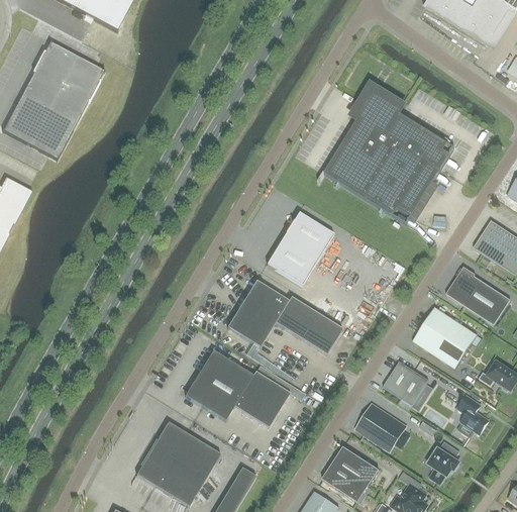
[(62,0),(117,29),(125,0),(62,0)]
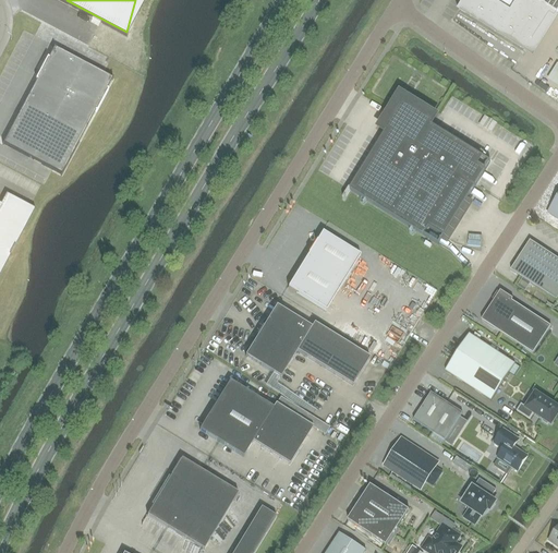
[(557,10),(557,0),(463,0),(459,7),(524,47),(550,7),(557,10)]
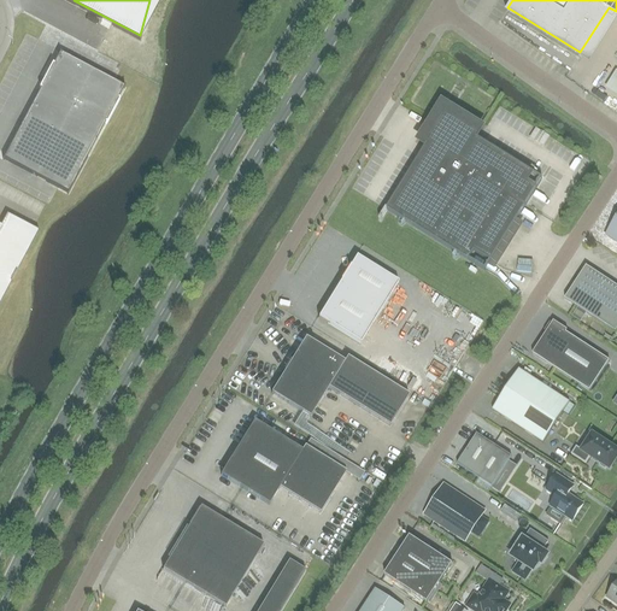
[(106,119),(119,95),(118,95),(125,81),(124,81),(124,82),(113,76),(60,48),(62,47),(60,46),(53,60),(52,60),(39,84),(40,84),(3,154),(4,156),(5,154),(58,182),(68,188),(68,189),(105,119),(106,119)]
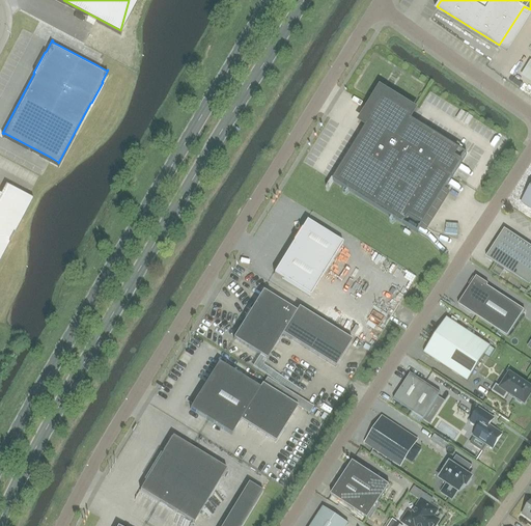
[(374,110),(373,109),(327,185),(328,186),(334,176),(418,228),(467,149),(453,141),(454,140),(396,104),(395,105),(383,98),(374,110)]
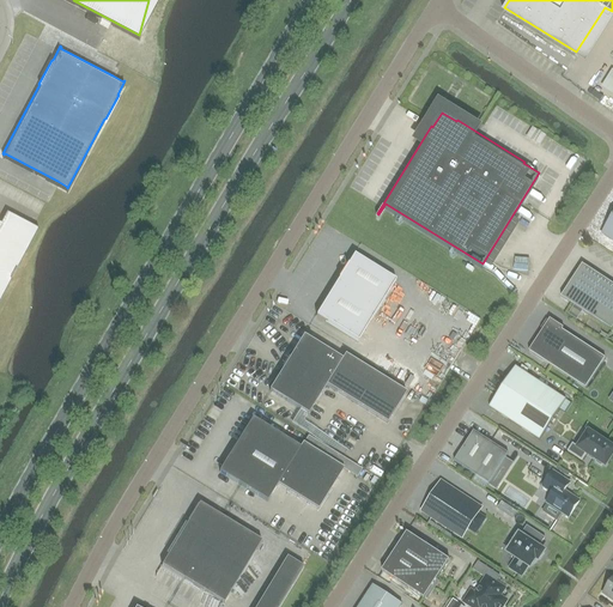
[(1,218),(0,217),(0,297),(40,224),(7,207),(1,218)]
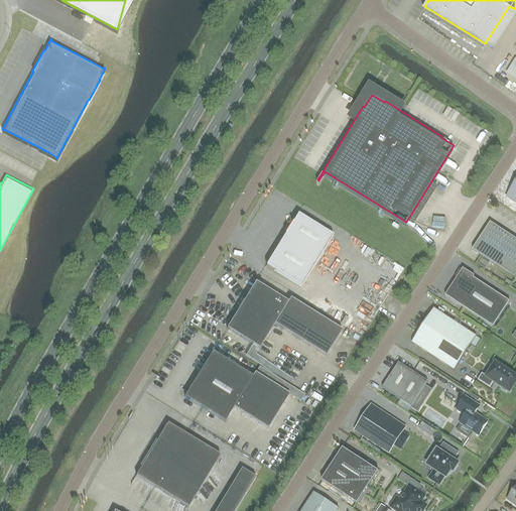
[(334,232),(298,210),(266,261),(301,283),(334,232)]
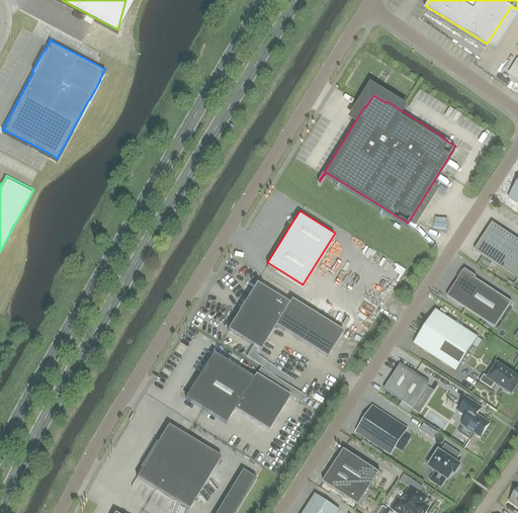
[(517,236),(492,220),(475,246),(485,253),(493,258),(517,274),(517,272),(517,236)]
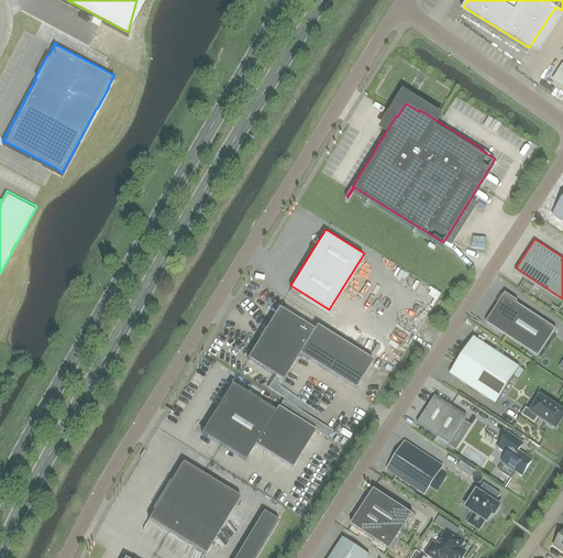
[(530,288),(536,281),(527,275),(522,284),(530,288)]
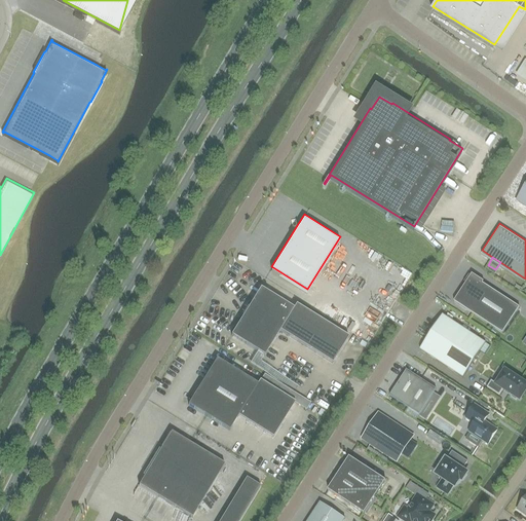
[(455,296),(454,297),(503,329),(520,303),(483,278),(484,277),(483,276),(482,278),(470,270),(464,277),(468,280),(456,297),(455,296)]
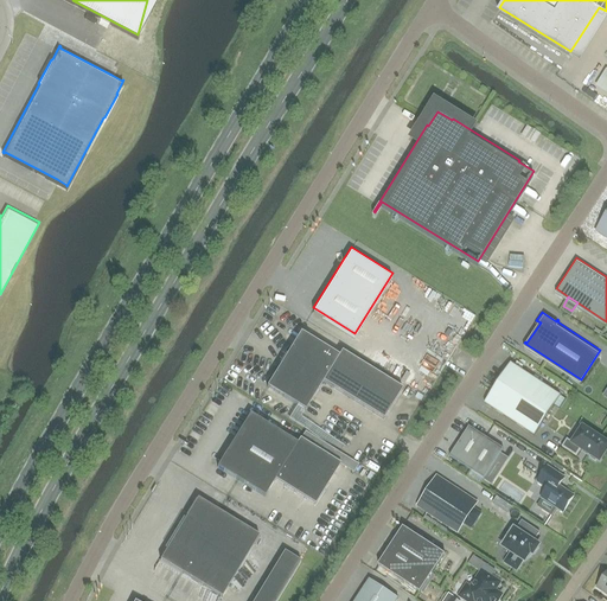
[(301,327),(267,382),(273,385),(306,406),(324,377),(384,415),(403,384),(342,346),(339,351),(304,328),(301,327)]
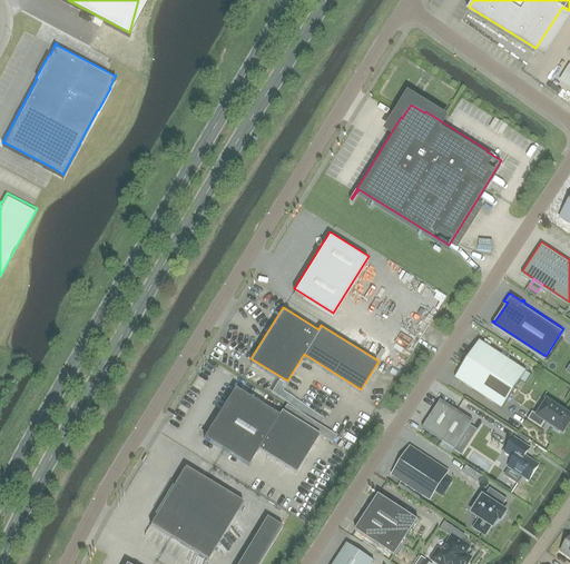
[(480,336),(455,374),(502,404),(527,366),(480,336)]
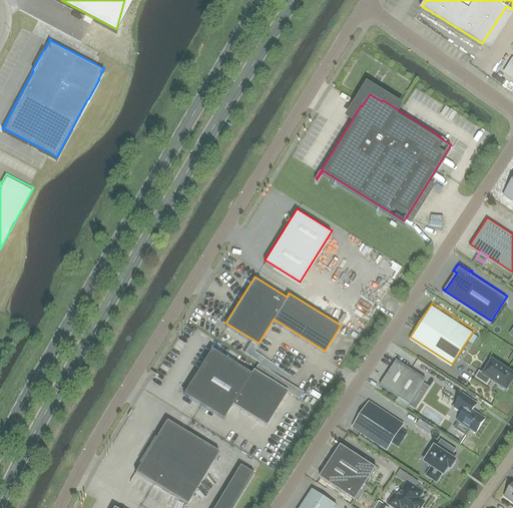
[(184,389),(183,390),(223,415),(232,402),(267,423),(288,389),(299,395),(303,388),(292,382),(258,360),(253,367),(251,371),(211,346),(210,347),(212,348),(205,361),(204,360),(202,364),(203,365),(197,375),(196,374),(193,378),(185,390),(184,389)]
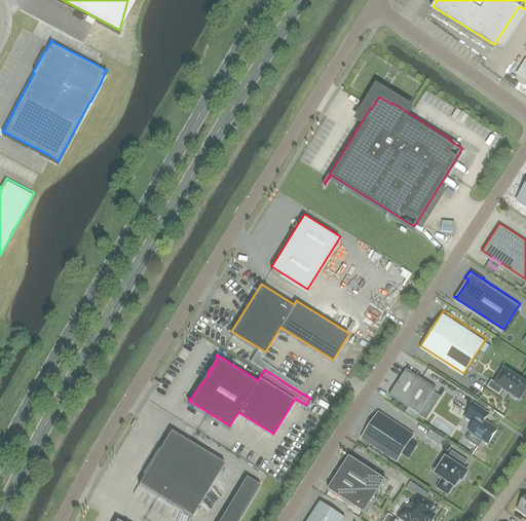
[(419,410),(437,384),(407,366),(390,392),(419,410)]
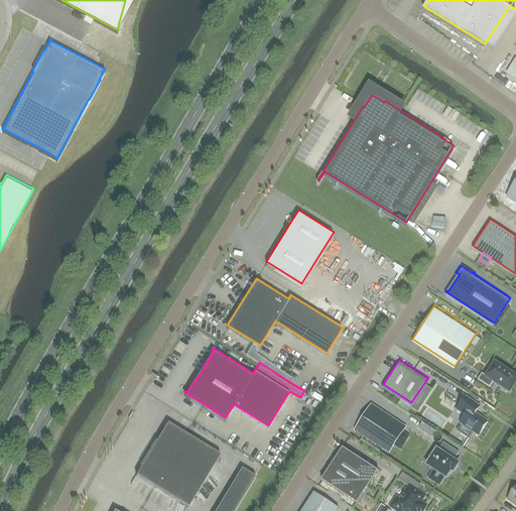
[(515,378),(515,372),(496,359),(488,372),(482,369),(478,375),(490,383),(494,377),(510,387),(515,378)]
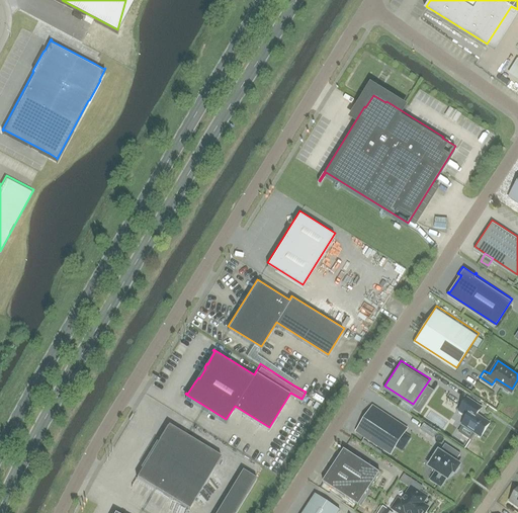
[(467,413),(462,421),(481,433),(490,419),(476,410),(481,403),(467,394),(459,407),(467,413)]
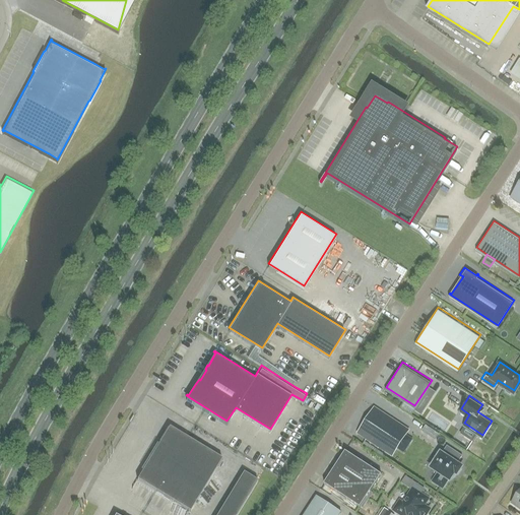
[(375,403),(358,430),(392,452),(397,445),(403,449),(412,436),(405,431),(409,426),(375,403)]
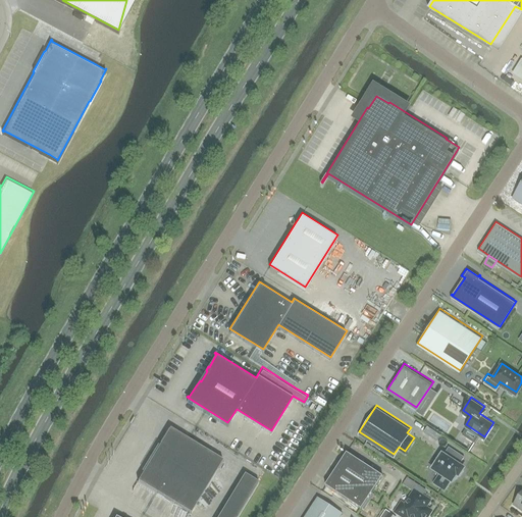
[(191,510),(223,457),(188,435),(170,424),(149,460),(138,478),(156,488),(191,510)]
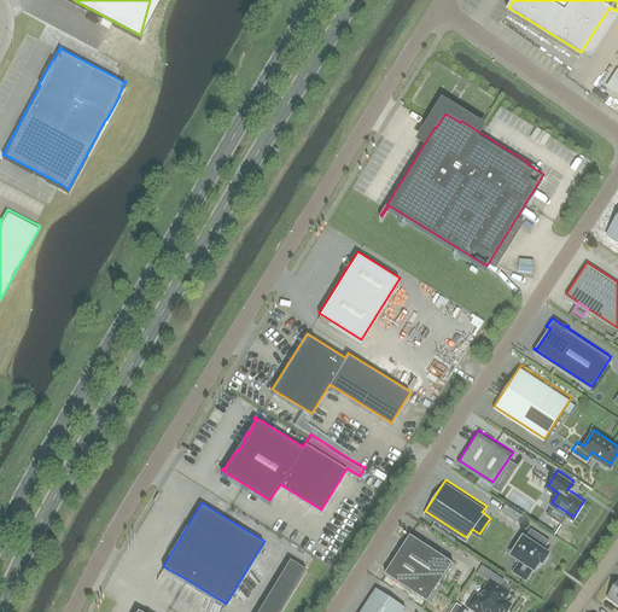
[(526,576),(532,565),(535,566),(540,557),(543,559),(548,549),(542,547),(549,536),(531,524),(525,535),(524,535),(513,552),(520,557),(513,566),(526,576)]
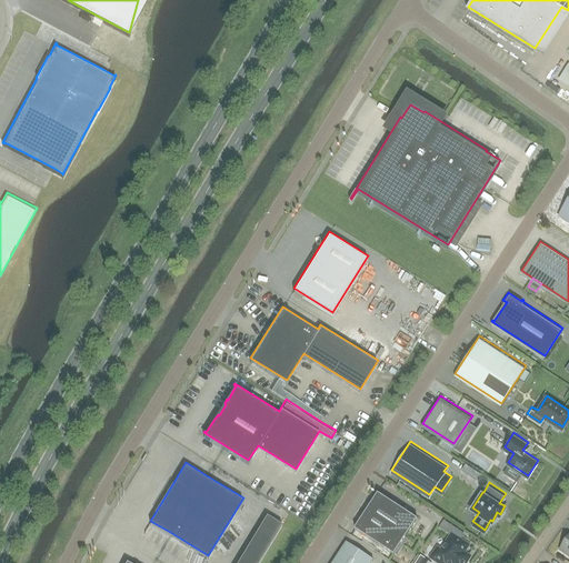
[(395,551),(418,515),(378,489),(355,525),(395,551)]
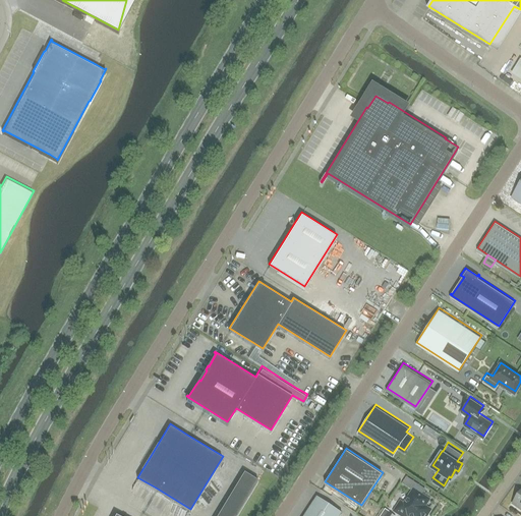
[(237,513),(258,477),(244,469),(247,472),(220,515),(235,515),(237,513)]
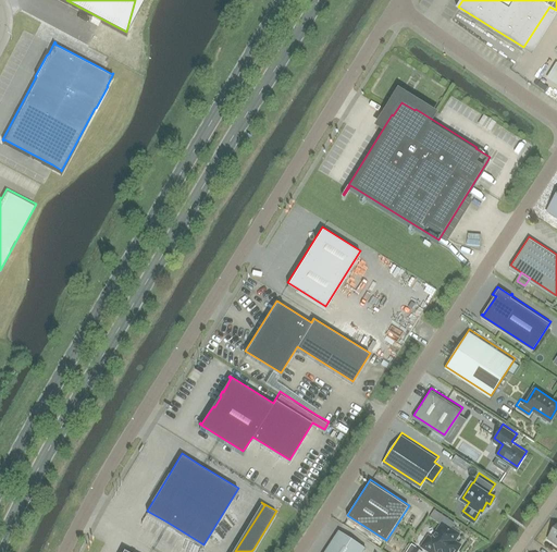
[(435,551),(436,551),(440,544),(450,551),(453,551),(460,541),(454,537),(458,530),(443,519),(437,528),(438,529),(434,536),(429,532),(422,542),(435,551)]
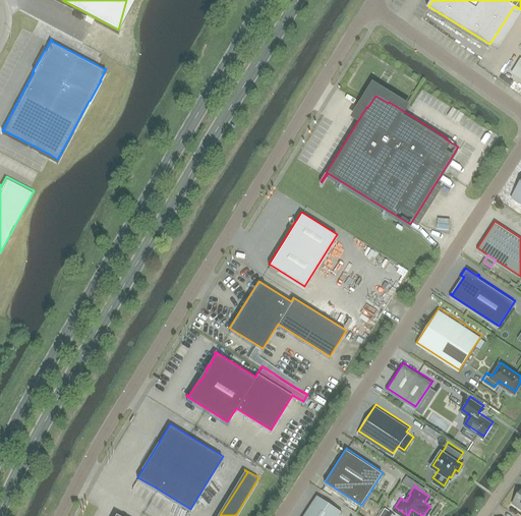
[(337,515),(342,509),(317,493),(301,515),(337,515)]
